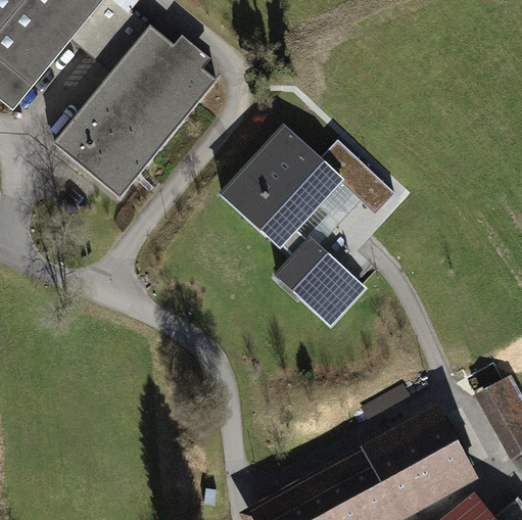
[(0,97),(12,107),(82,24),(123,57),(53,142),(120,196),(216,79),(120,0),(0,0),(0,97)]
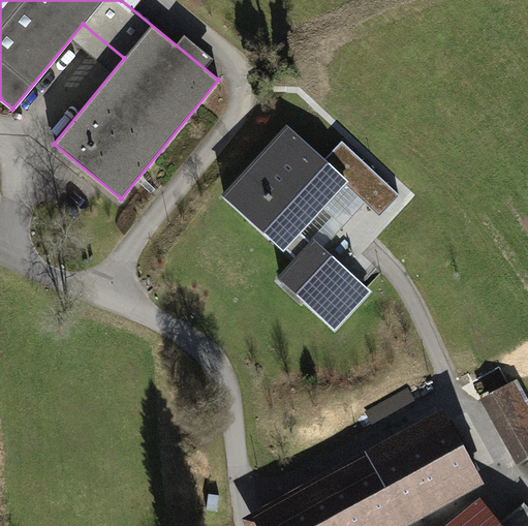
[(322,159),(286,126),(223,194),(281,247),(283,246),(297,258),(280,277),(333,326),(366,289),(313,241),(312,243),(298,229),(342,181),(378,214),(398,193),(341,140),(322,159)]
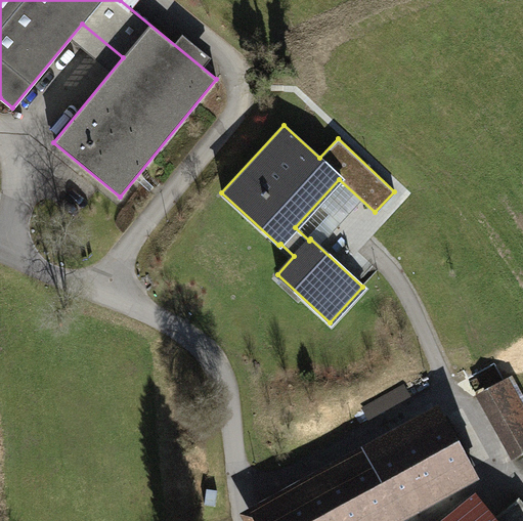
[(522,410),(506,380),(477,395),(511,458),(522,450),(522,410)]
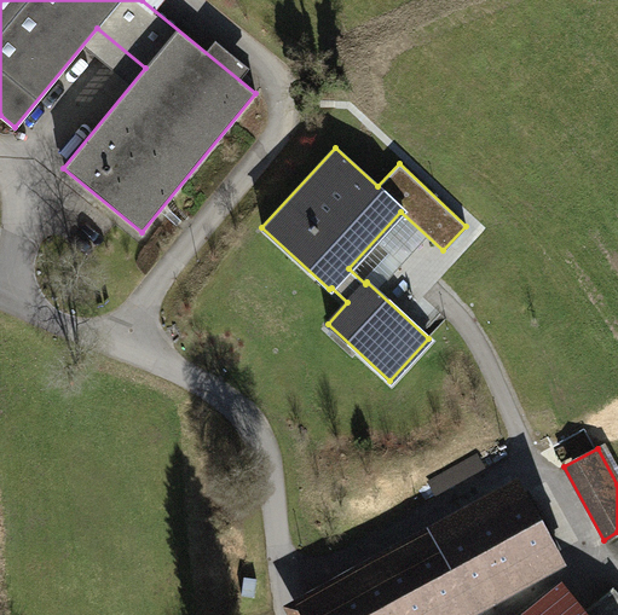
[(521,493),(305,611),(306,614),(435,614),(553,551),(521,493)]
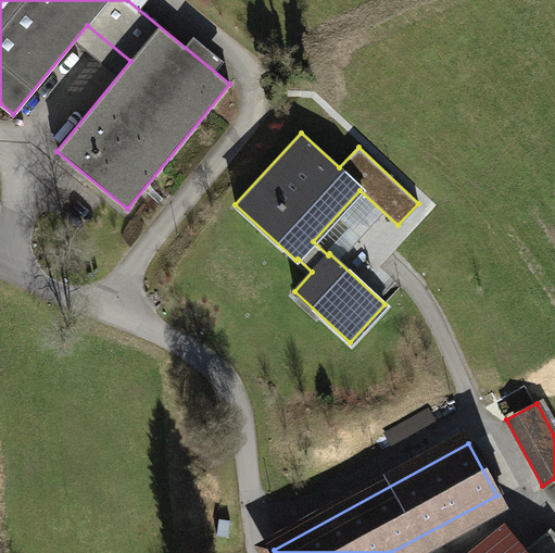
[(465,552),(506,552),(516,545),(500,526),(465,552)]
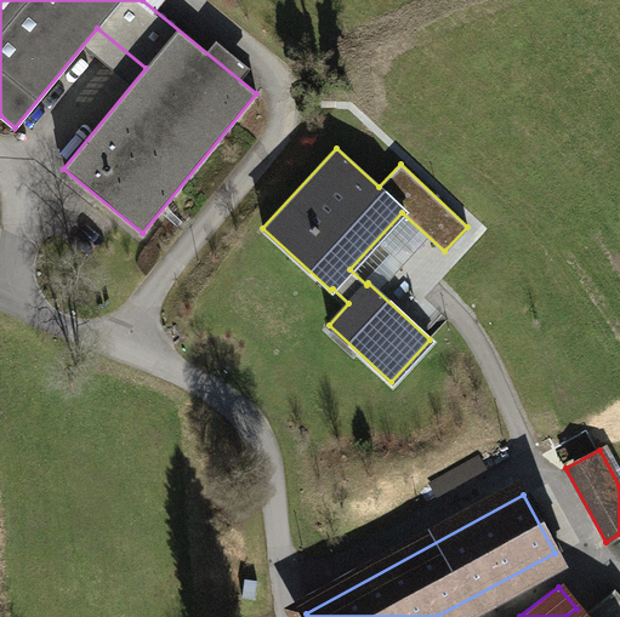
[(582,616),(619,616),(619,593),(616,588),(582,616)]
